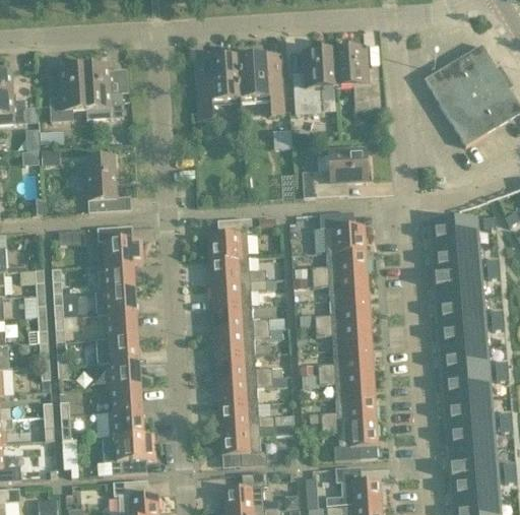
[(480,44),(424,78),(465,146),(519,112),(519,108),(508,88),(505,90),(492,69),(496,67),(480,44)]
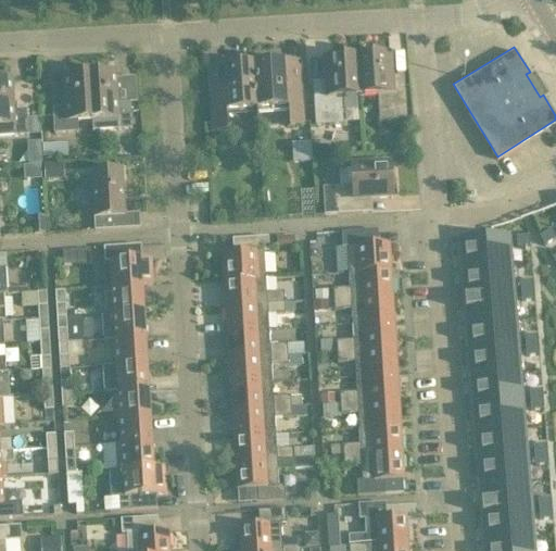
[(371,53),(356,54),(359,94),(378,91),(380,117),(407,116),(405,80),(392,82),(390,48),(371,49),(371,53)]
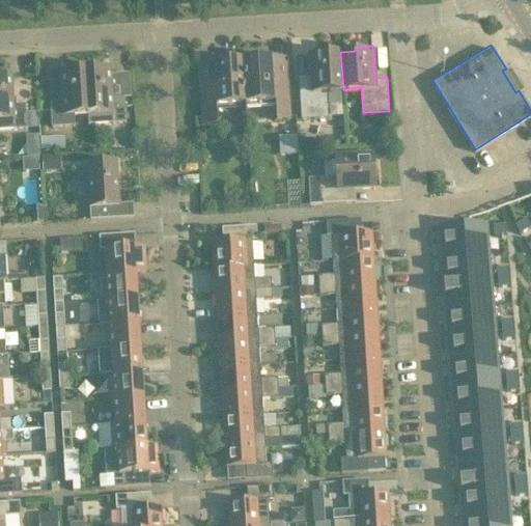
[(343,89),(340,52),(328,52),(327,49),(310,50),(312,85),(300,86),(302,116),(328,114),(327,90),(343,89)]
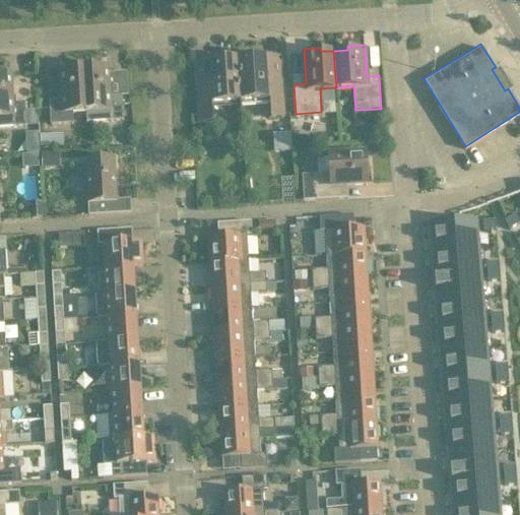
[(242,56),(237,57),(240,98),(269,95),(270,114),(284,113),(280,54),(253,56),(253,53),(242,54),(242,56)]
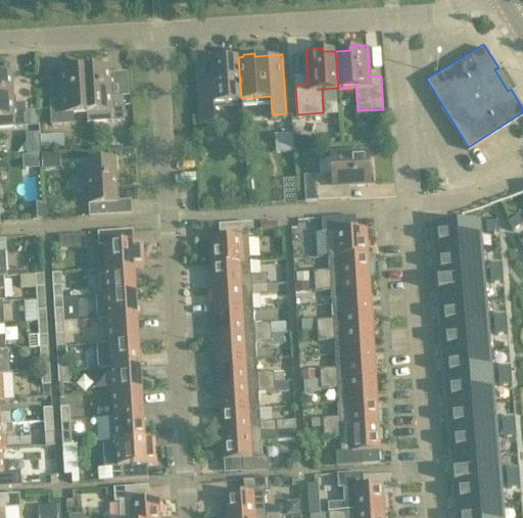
[(241,98),(238,57),(235,57),(235,54),(224,55),(224,58),(196,59),(200,120),(214,119),(212,100),(241,98)]
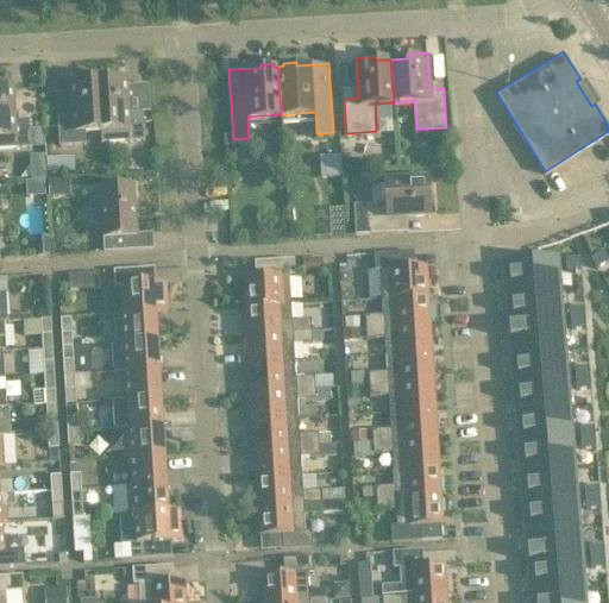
[(98,75),(100,127),(118,126),(118,138),(145,137),(143,108),(129,108),(126,74),(98,75)]
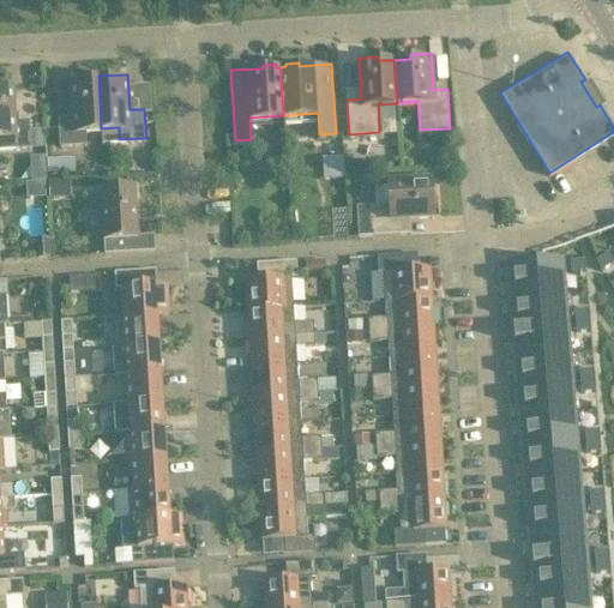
[(101,128),(98,76),(71,78),(72,113),(58,114),(60,143),(86,142),(86,128),(101,128)]
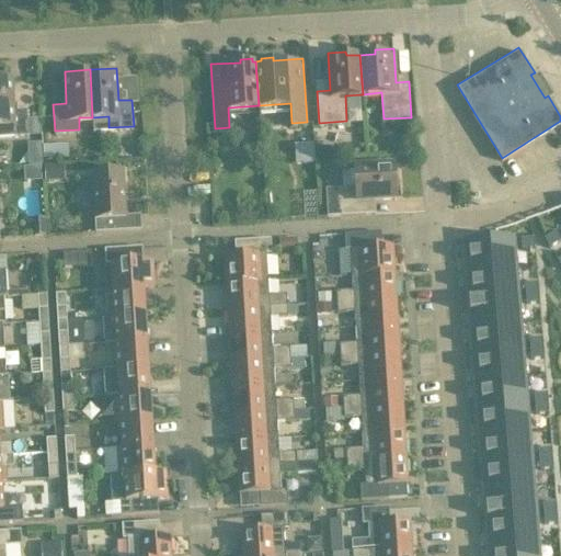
[(12,75),(0,75),(0,122),(3,123),(4,134),(29,133),(26,106),(14,106),(12,75)]
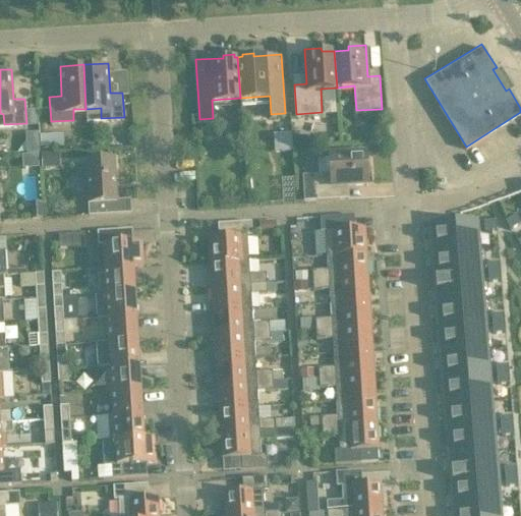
[(25,163),(41,162),(40,127),(24,128),(25,163)]
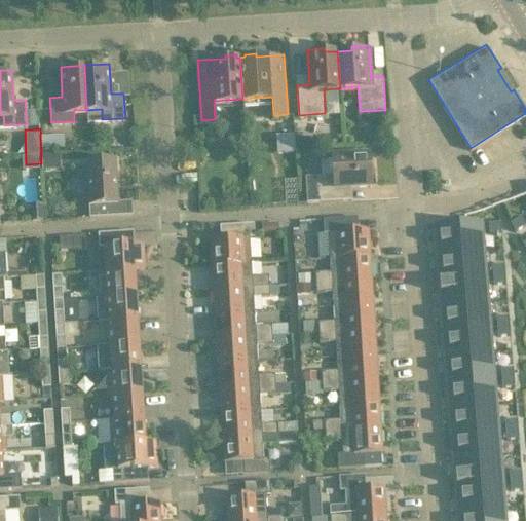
[(285,150),(294,149),(293,132),(284,133),(285,150)]
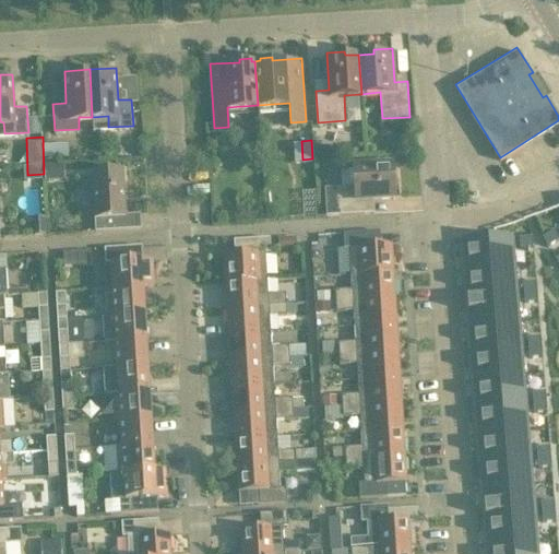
[(43,142),(43,155),(56,154),(56,142),(43,142)]
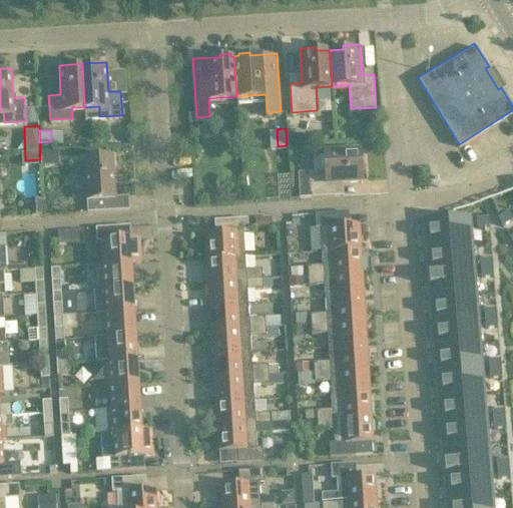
[(303,141),(302,131),(290,131),(290,141),(303,141)]
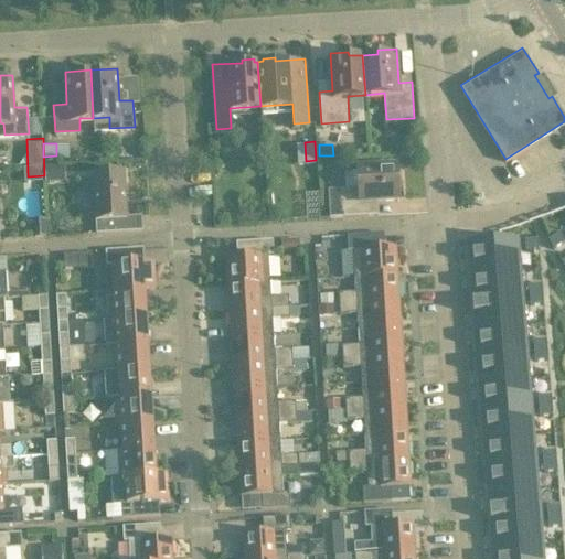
[(64,162),(44,163),(45,179),(64,179),(64,162)]
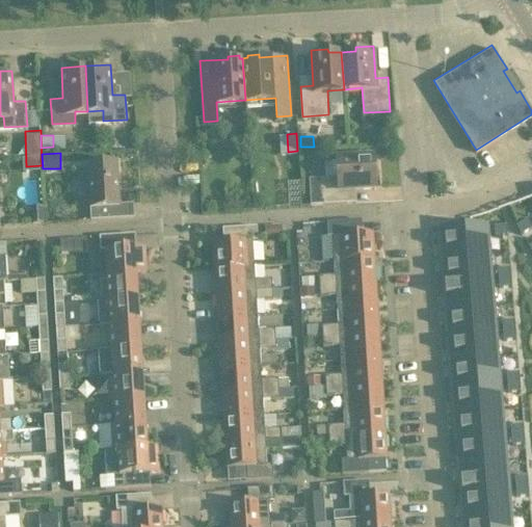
[(337,174),(310,176),(311,202),(347,200),(347,187),(379,185),(378,168),(374,168),(373,154),(336,156),(337,174)]
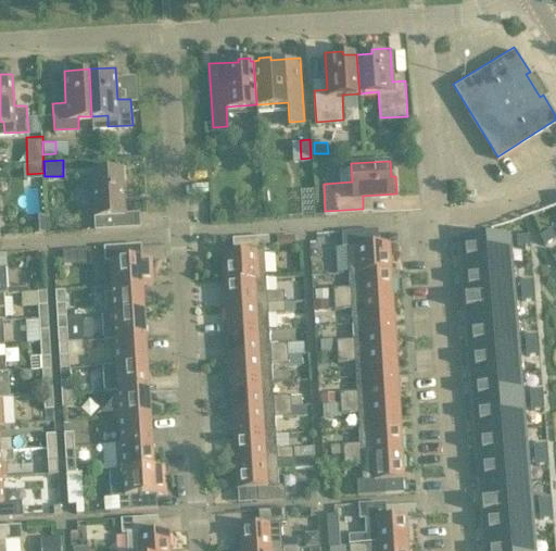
[(122,166),(91,168),(95,227),(140,224),(139,210),(125,211),(122,166)]
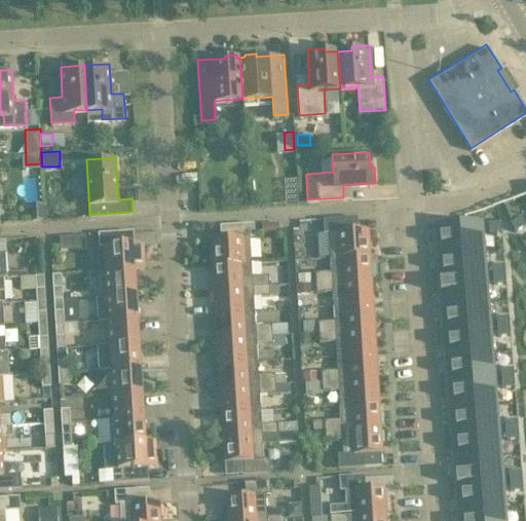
[(41,201),(29,201),(31,219),(42,218),(41,201)]
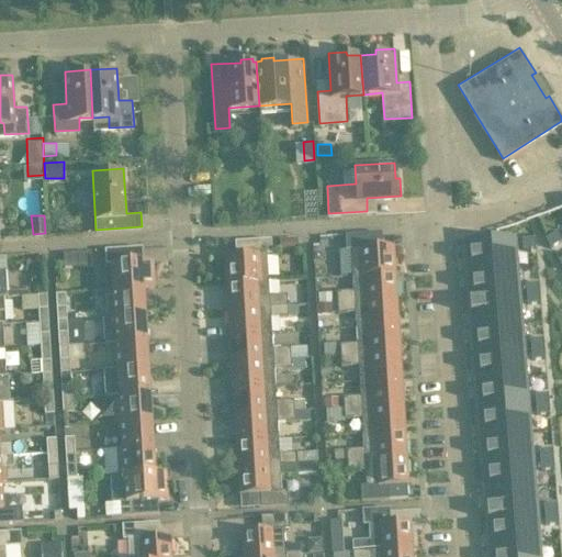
[(353,271),(395,269),(394,242),(383,243),(382,229),(346,231),(346,246),(351,245),(353,271)]
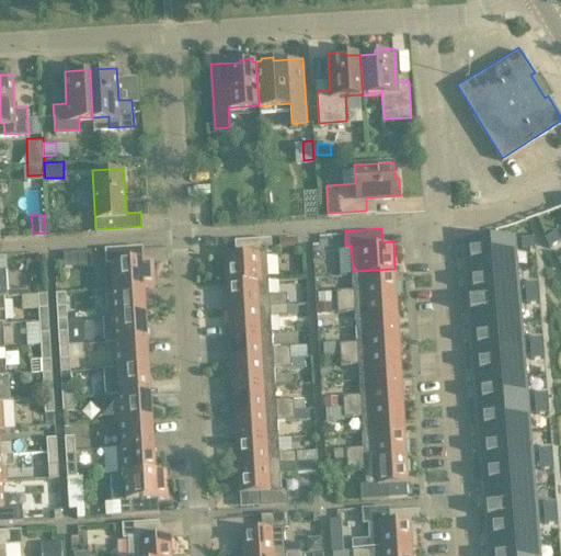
[(554,228),(544,236),(548,244),(560,237),(554,228)]
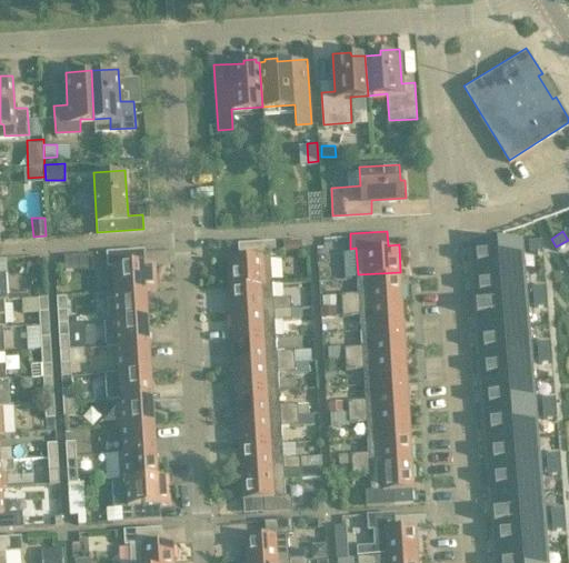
[(229,282),(272,280),(270,253),(276,253),(275,238),(238,240),(239,254),(228,255),(229,282)]
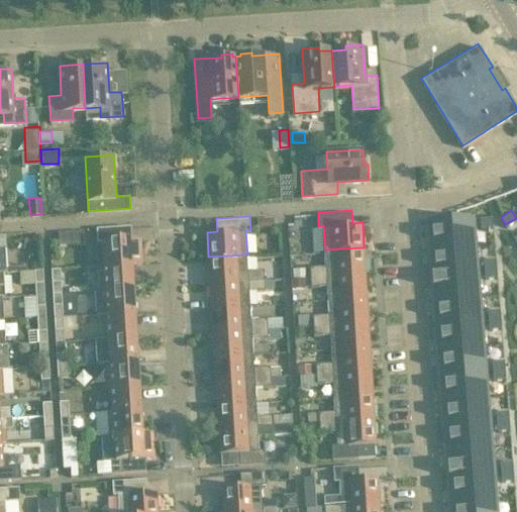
[(429,246),(475,242),(473,217),(427,220),(429,246)]
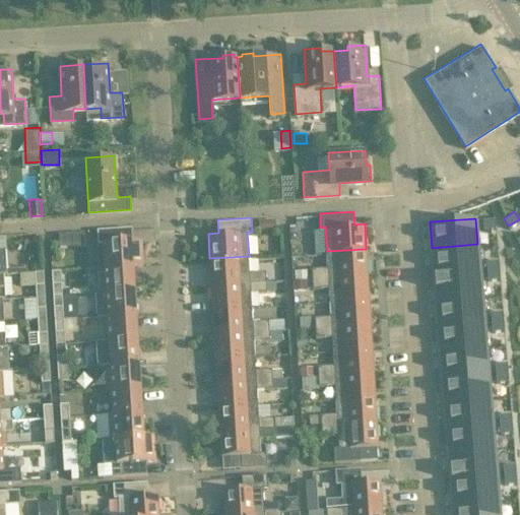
[(495,220),(482,221),(483,230),(496,229),(495,220)]
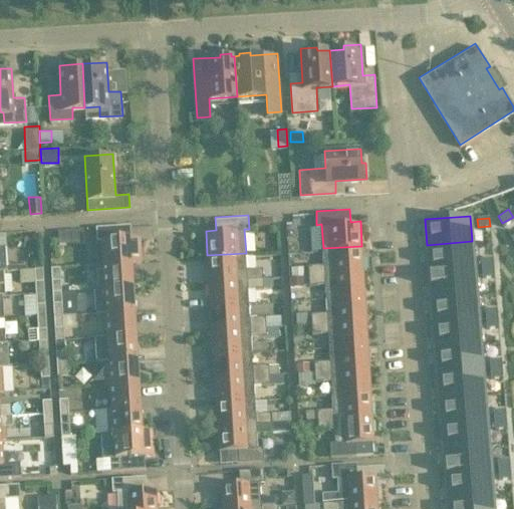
[(131,261),(132,261),(142,260),(140,235),(132,235),(131,223),(95,225),(96,238),(101,238),(103,262),(131,260),(131,261)]
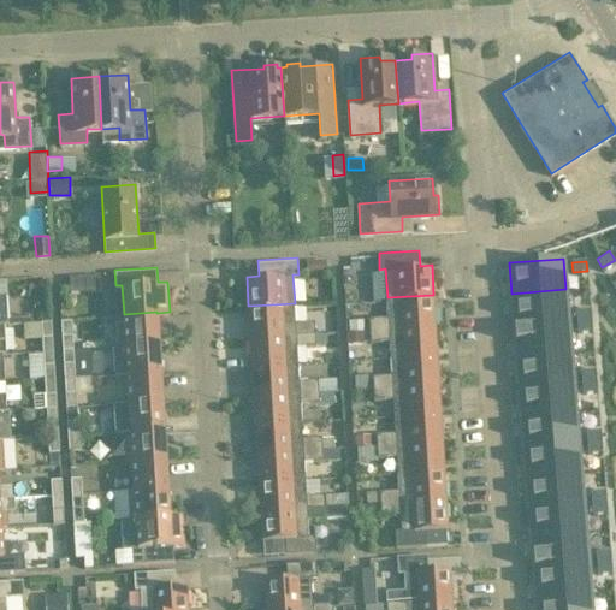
[(514,324),(568,319),(566,289),(511,294),(514,324)]
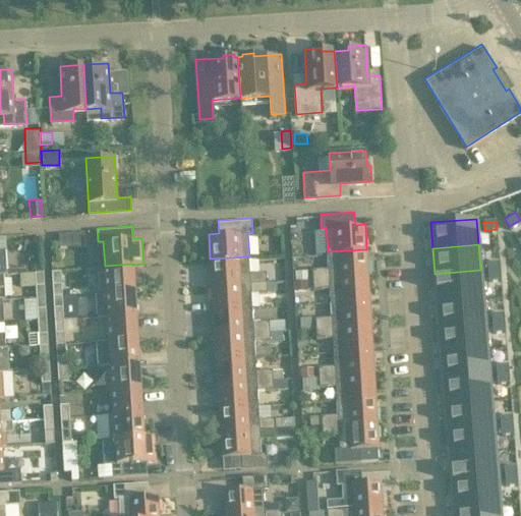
[(366,249),(328,251),(329,266),(312,267),(312,277),(368,273),(366,249)]
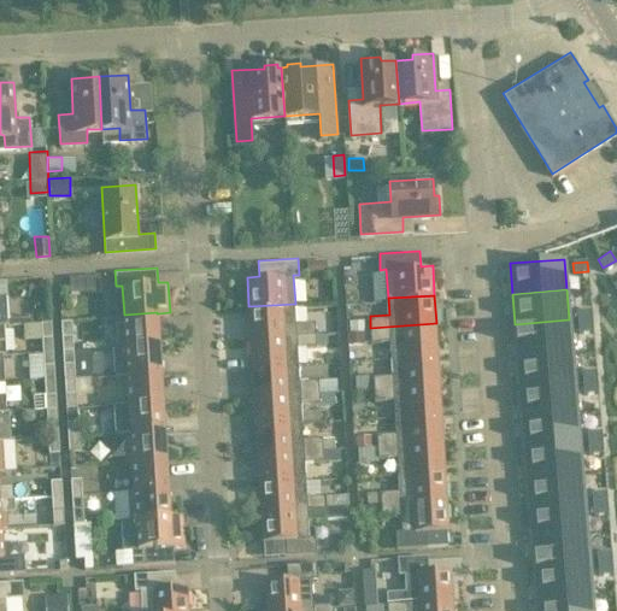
[(297,321),(295,304),(248,306),(251,335),(316,330),(316,319),(297,321)]
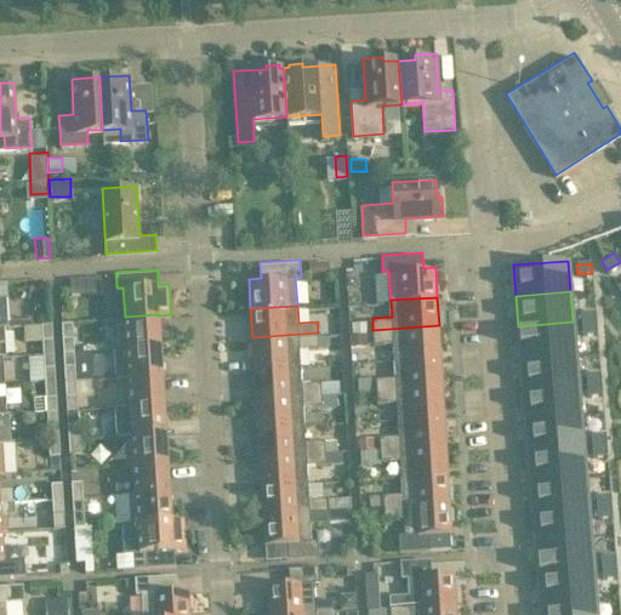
[(594,309),(580,311),(581,322),(596,320),(594,309)]
